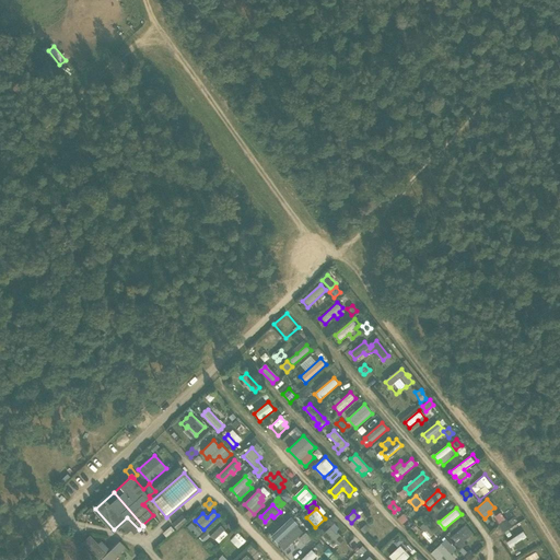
[(404,513),(398,518),(404,524),(409,518),(404,513)]
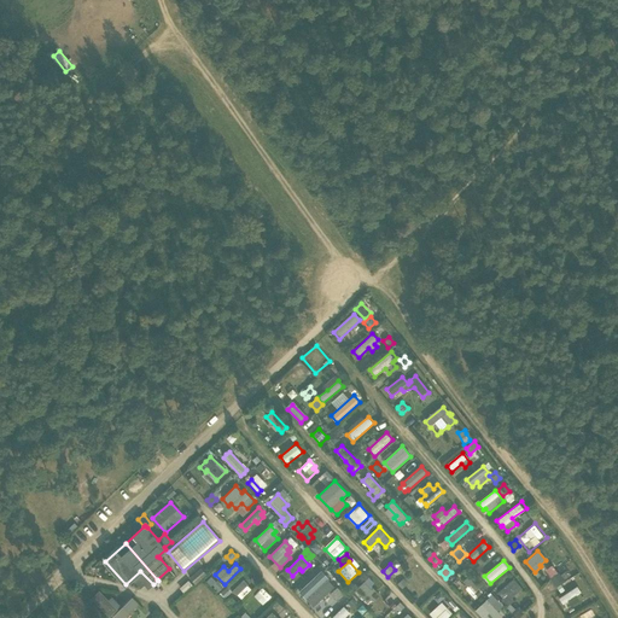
[(190,578),(194,584),(207,575),(200,567),(190,578)]
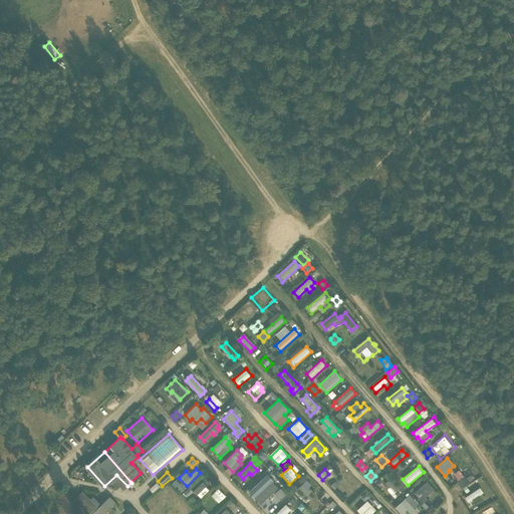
[(272,482),(273,481),(267,475),(248,492),(260,505),(278,488),(272,482)]
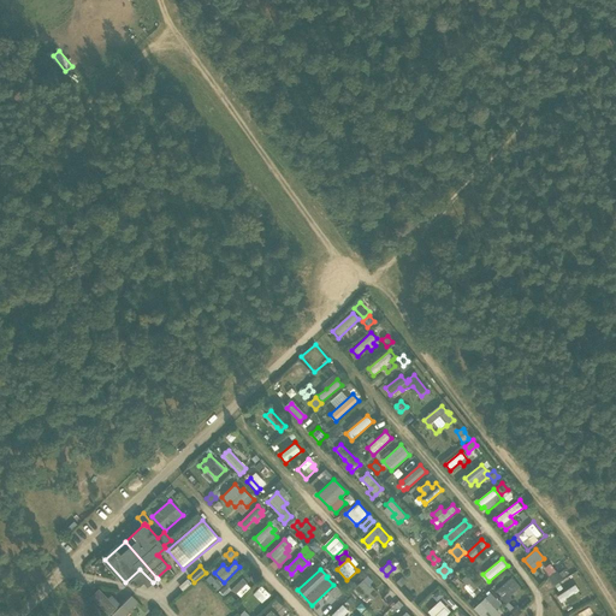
[(428,593),(433,588),(416,569),(410,574),(420,584),(416,586),(422,593),(426,591),(428,593)]
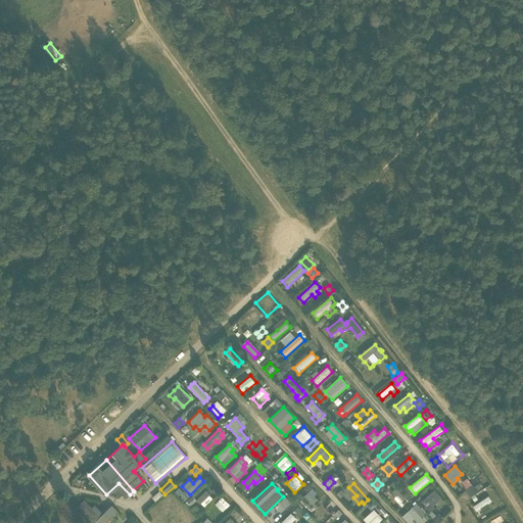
[(471,496),(478,491),(472,484),(465,489),(471,496)]
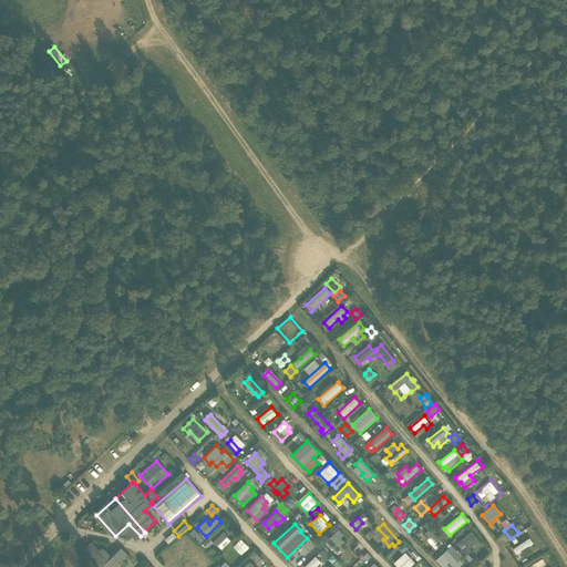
[(193,538),(195,537),(199,533),(195,528),(188,534),(193,538)]
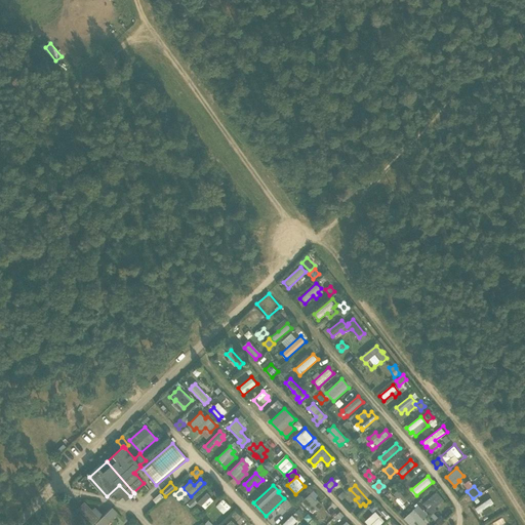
[(117,490),(113,493),(119,500),(121,498),(120,496),(121,495),(117,490)]
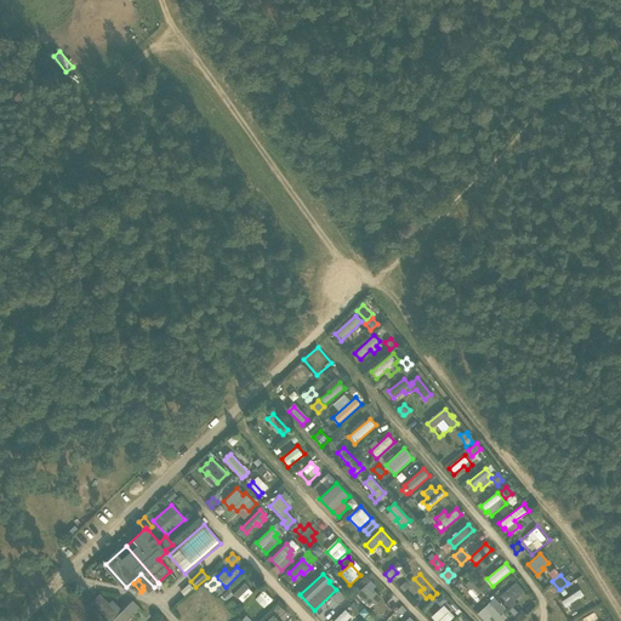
[(477,597),(482,591),(471,580),(465,585),(477,597)]
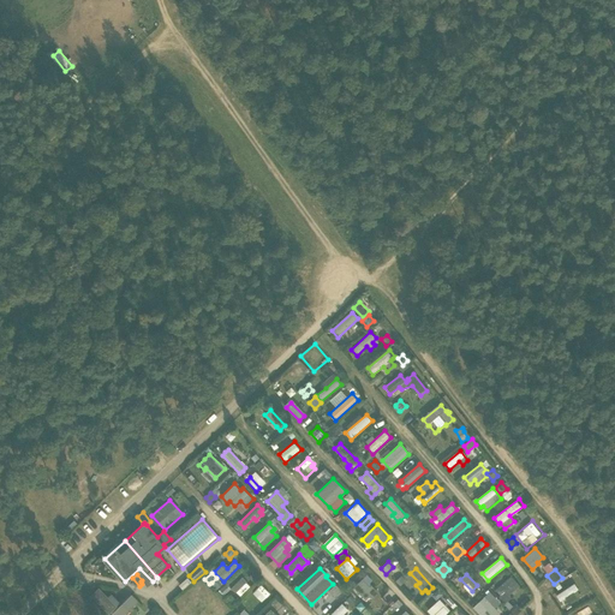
[(501,595),(505,591),(509,596),(520,585),(512,575),(496,590),(501,595)]
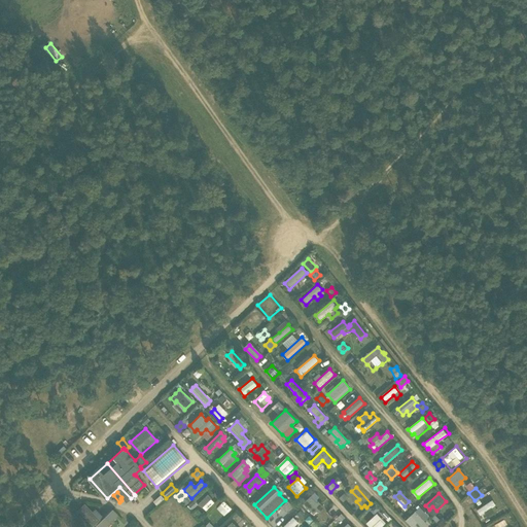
[(209,494),(198,503),(205,512),(216,501),(209,494)]
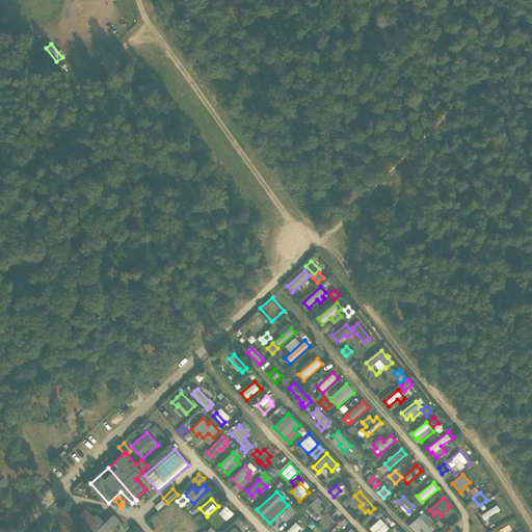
[(185,505),(188,509),(192,505),(187,500),(183,504),(185,505)]
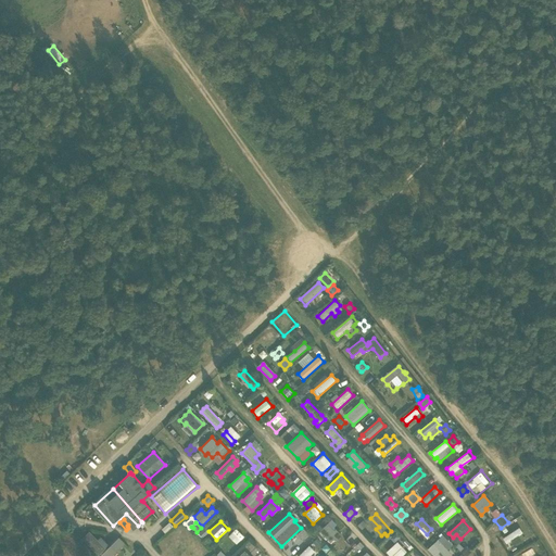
[(324,527),(319,532),(331,543),(336,539),(337,540),(341,535),(336,529),(335,530),(331,528),(328,531),(324,527)]
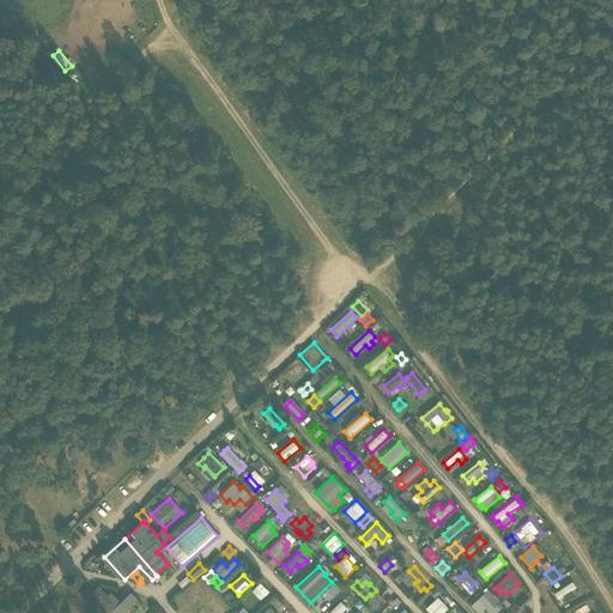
[(230,588),(225,582),(219,588),(223,593),(230,588)]
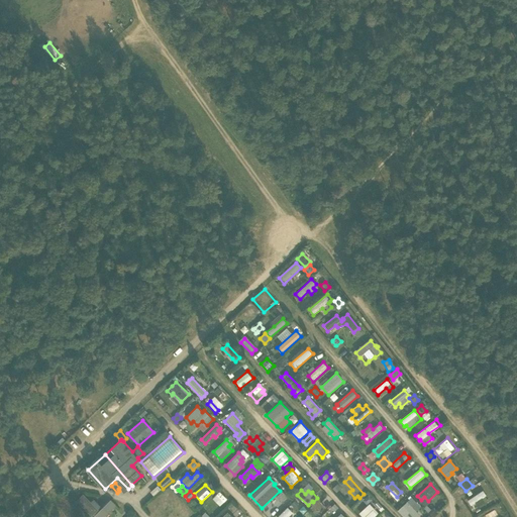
[(212,498),(219,506),(227,499),(220,491),(212,498)]
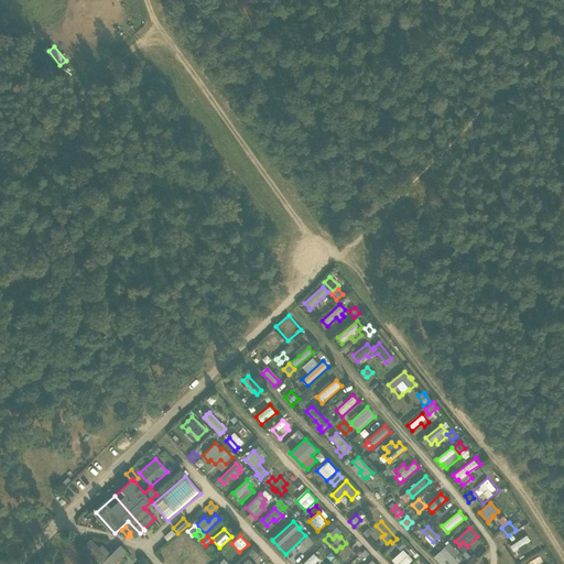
[(513,552),(530,541),(527,535),(510,546),(513,552)]
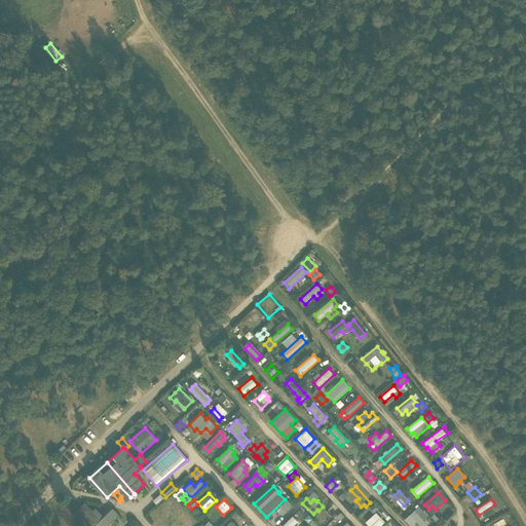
[(292,505),(287,500),(280,505),(286,511),(292,505)]
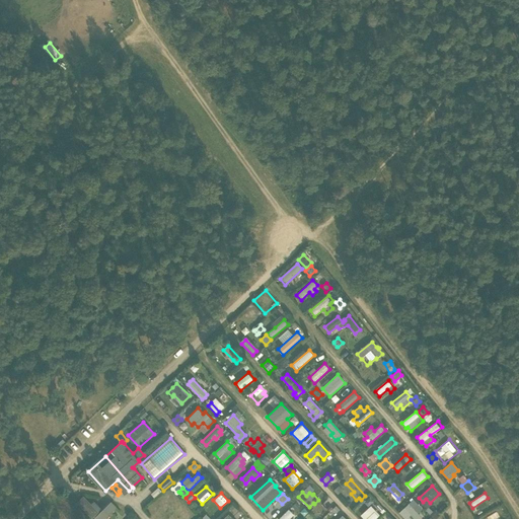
[(90,518),(97,512),(81,496),(74,503),(90,518)]
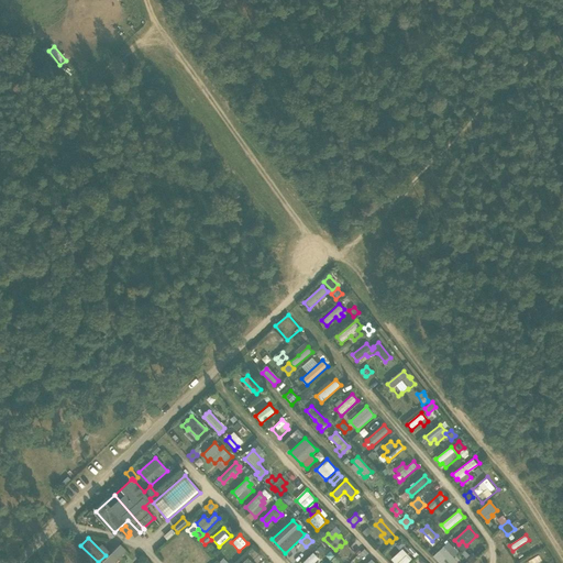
[(119,545),(101,562),(102,562),(112,562),(124,552),(119,545)]
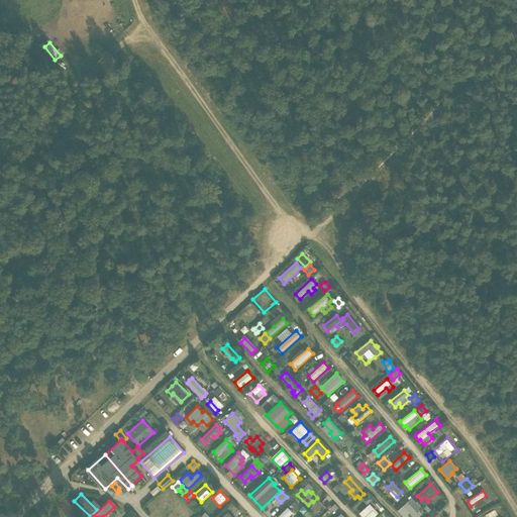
[(378,502),(374,505),(379,510),(382,507),(378,502)]
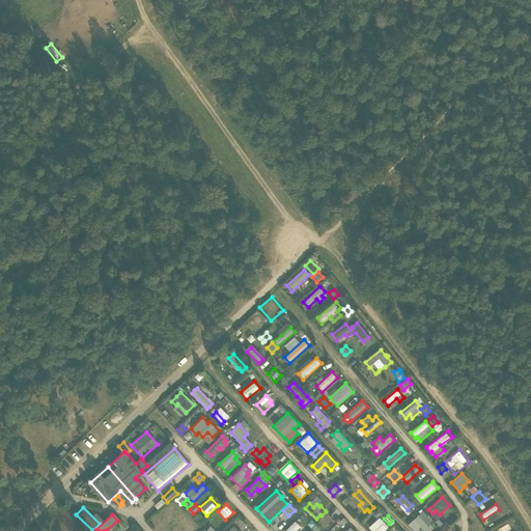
[(417,516),(409,525),(415,530),(429,530),(430,530),(417,516)]
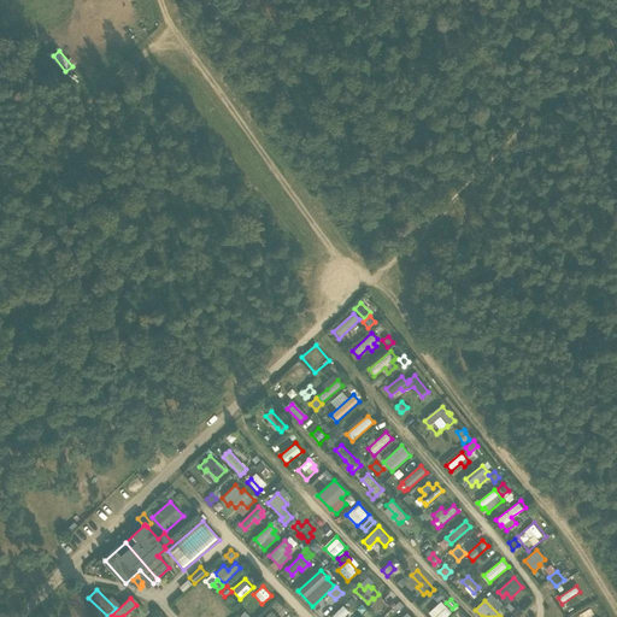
[(433,616),(445,616),(451,611),(440,601),(429,613),(433,616)]
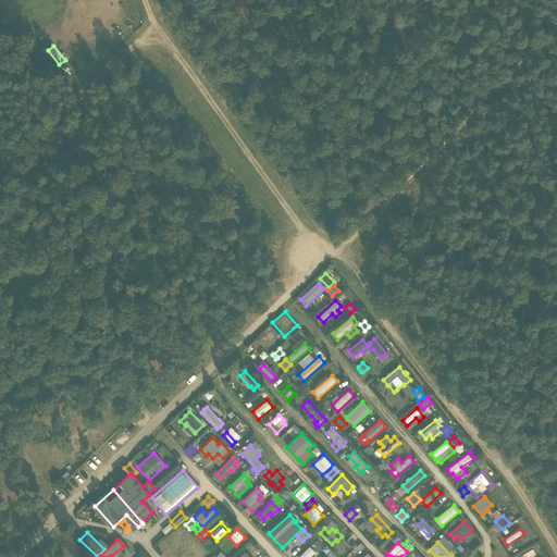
[(536,546),(519,556),(530,556),(540,552),(536,546)]
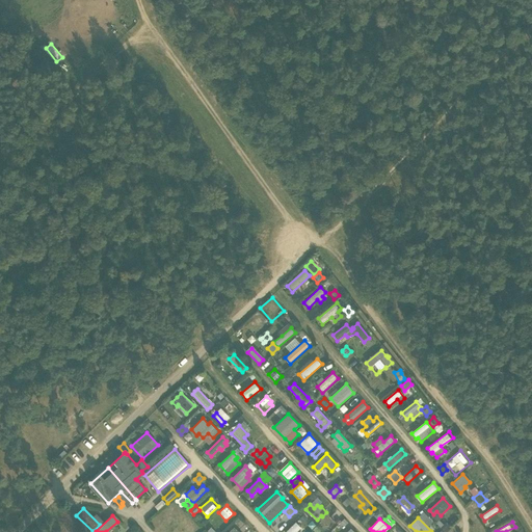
[(296,531),(301,528),(296,523),(285,531),(296,531)]
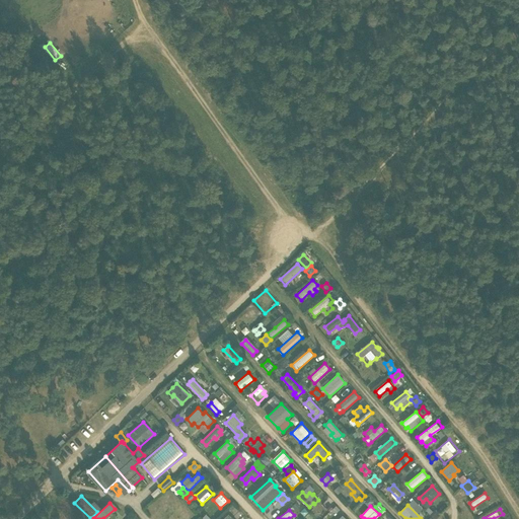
[(433,512),(430,515),(433,518),(435,518),(438,517),(436,515),(438,513),(435,510),(433,512)]
